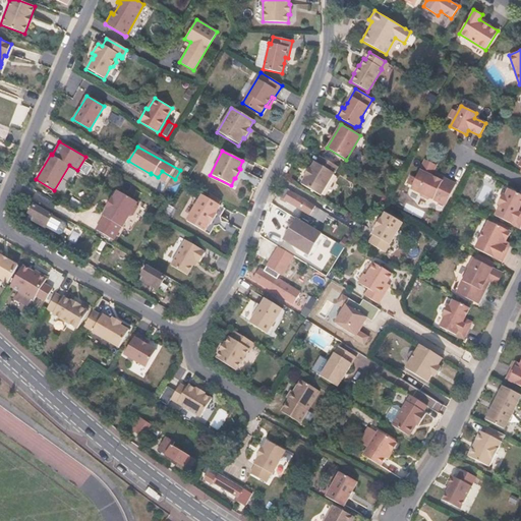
[(300,184),(320,195),(337,166),(320,156),(315,163),(313,162),(310,168),(308,168),(303,176),(304,177),(300,184)]
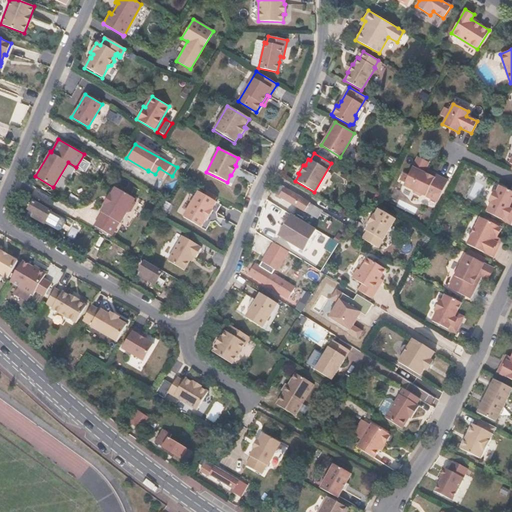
[(447,180),(435,175),(434,176),(427,173),(426,174),(423,172),(424,170),(428,163),(417,158),(404,186),(413,189),(414,192),(420,196),(423,194),(437,202),(447,180)]
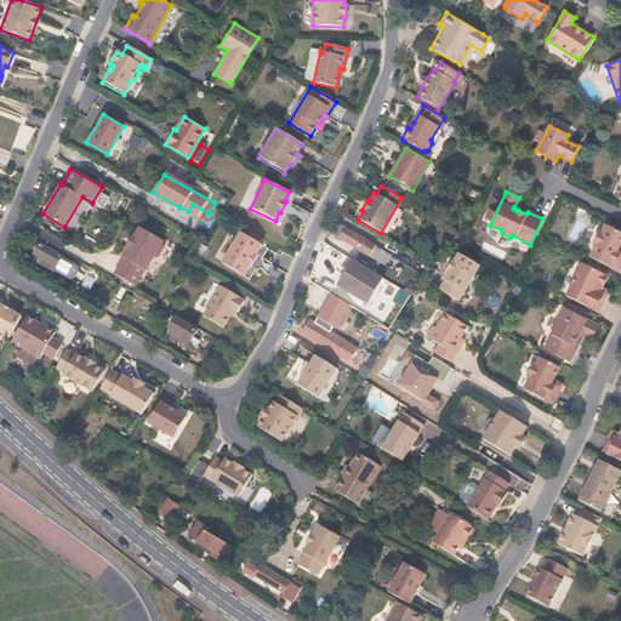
[(382,250),(340,224),(335,233),(377,258),(382,250)]
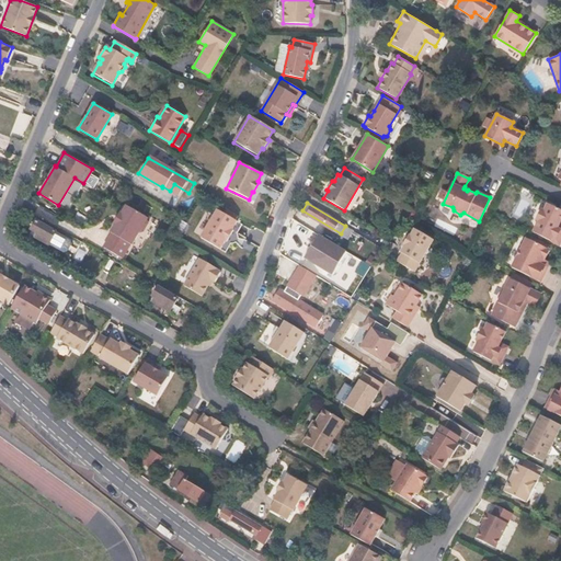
[(559,244),(560,240),(560,229),(560,225),(560,224),(560,220),(560,209),(548,204),(544,212),(540,212),(537,218),(539,221),(534,232),(559,244)]
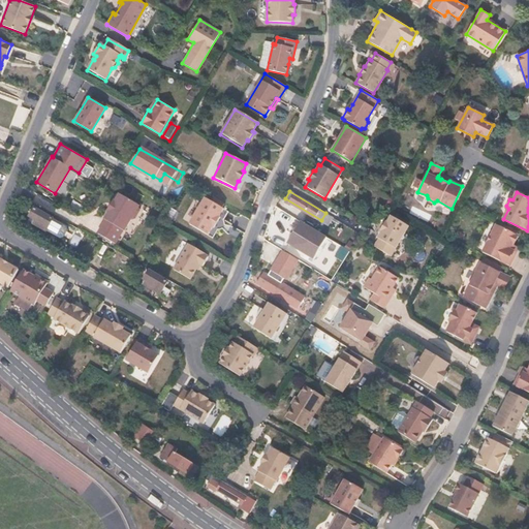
[(104,220),(96,232),(114,244),(122,230),(123,231),(130,219),(133,218),(138,211),(137,207),(138,206),(118,193),(114,201),(113,200),(111,204),(112,205),(110,208),(109,208),(106,211),(107,211),(103,219),(104,220)]
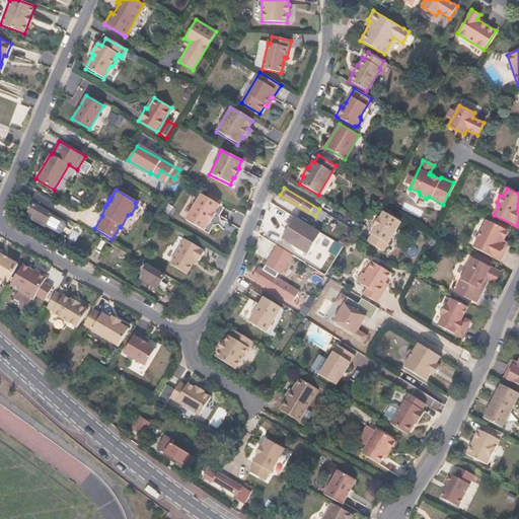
[(214,212),(219,205),(201,194),(186,220),(203,230),(208,223),(209,223),(215,213),(214,212)]
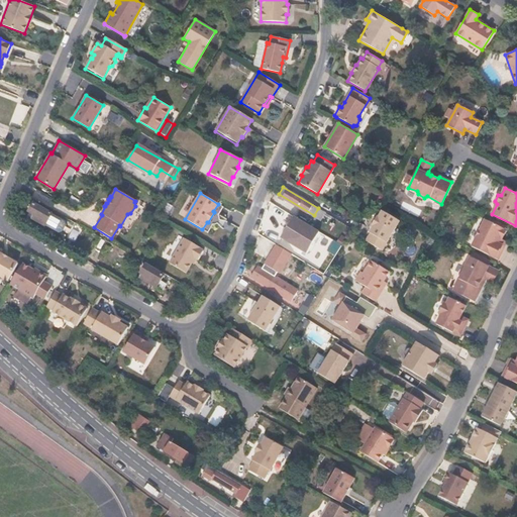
[(50,215),(52,214),(33,203),(29,211),(35,215),(33,219),(44,225),(45,224),(50,215)]
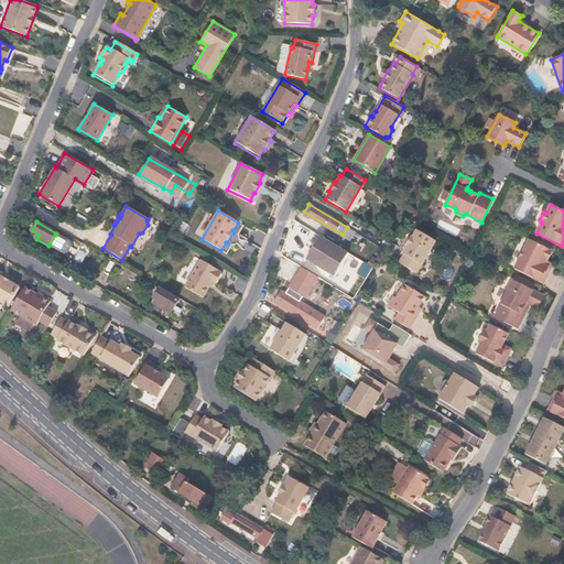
[(416,273),(435,241),(415,230),(411,237),(410,236),(404,246),(405,247),(402,253),(403,255),(398,262),(416,273)]
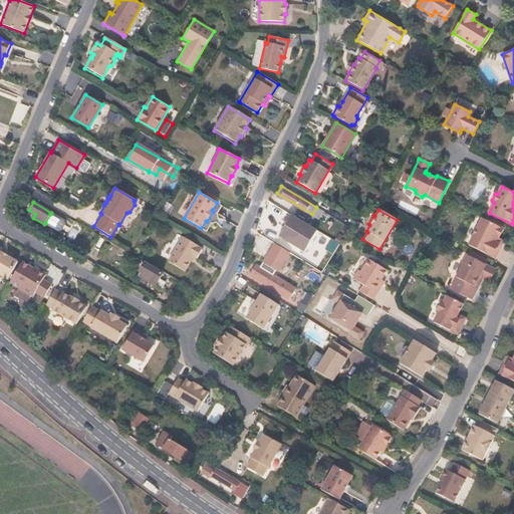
[(60,220),(50,214),(45,223),(55,228),(60,220)]
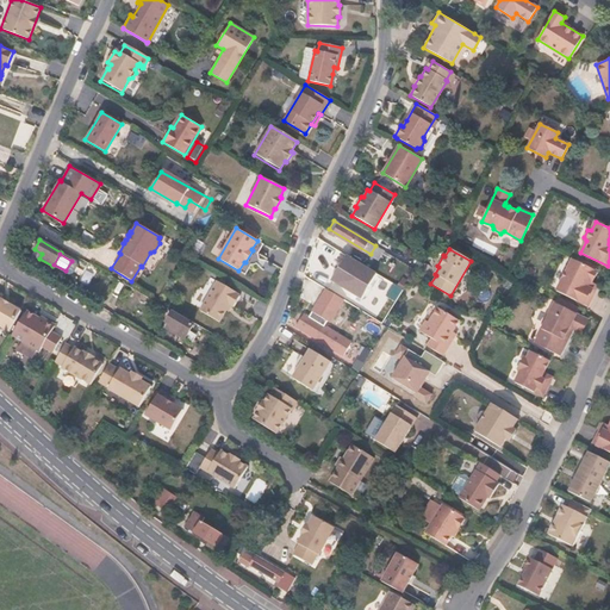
[(342,279),(348,267),(331,256),(324,268),(321,266),(317,272),(321,273),(319,275),(340,287),(343,281),(342,279)]
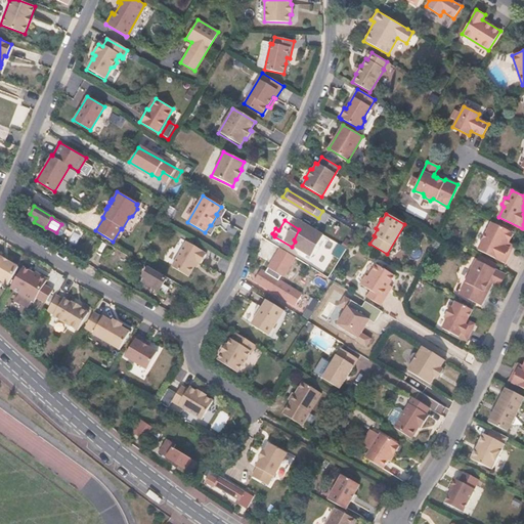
[(505,263),(512,250),(510,248),(512,244),(509,242),(514,233),(491,222),(478,250),(505,263)]
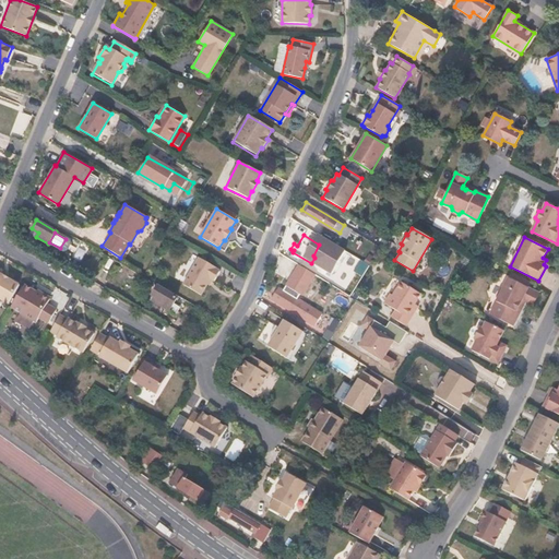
[(215,269),(216,268),(199,258),(182,284),(200,295),(210,278),(213,281),(219,271),(215,269)]
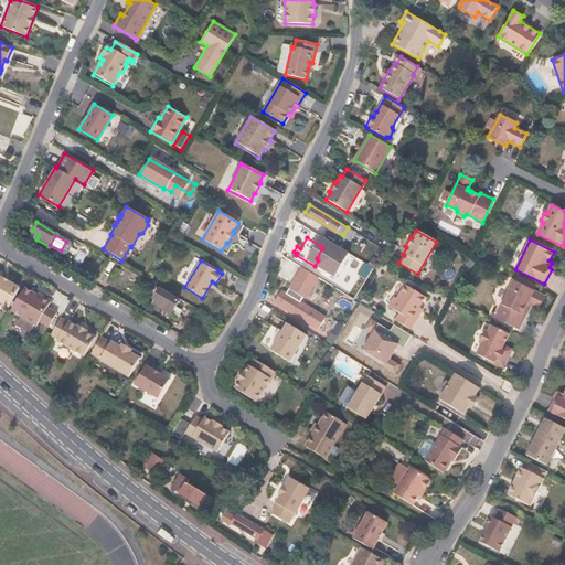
[(315,268),(311,274),(324,281),(328,276),(315,268)]
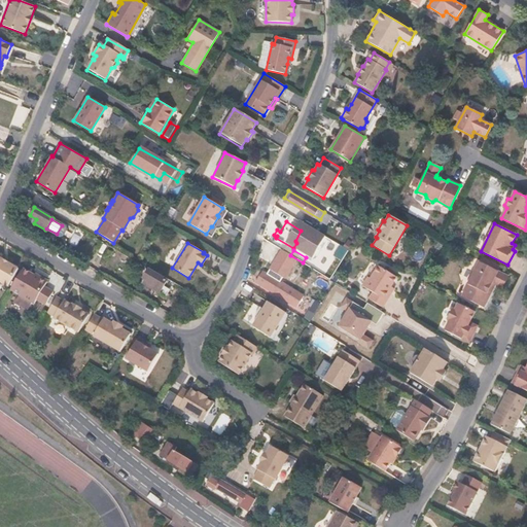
[(0,280),(8,285),(19,268),(8,262),(8,261),(5,259),(4,259),(0,256),(0,280)]
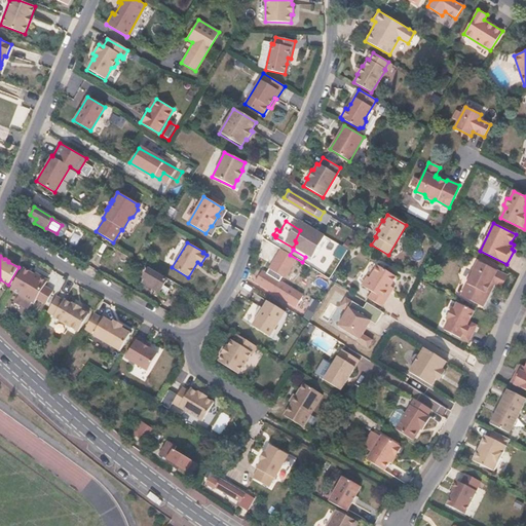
[(483,306),(490,294),(488,293),(492,286),(490,285),(491,282),(495,284),(501,287),(506,275),(479,261),(474,270),(471,271),(467,277),(468,280),(460,296),(483,306)]
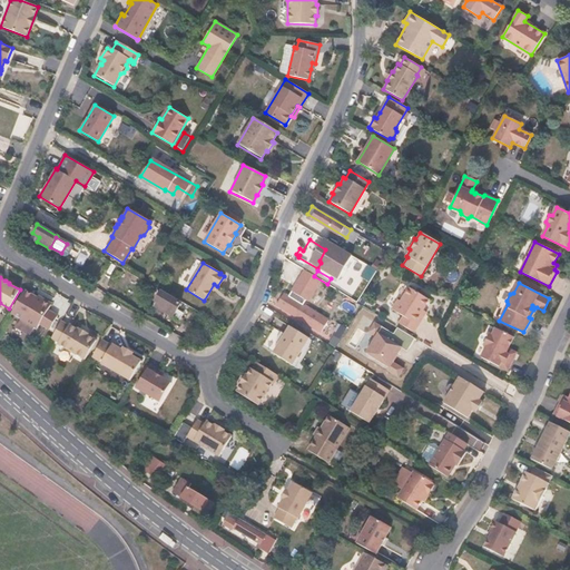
[(428,300),(408,286),(399,301),(396,298),(391,308),(402,315),(397,323),(413,332),(422,316),(419,314),(422,310),(428,300)]
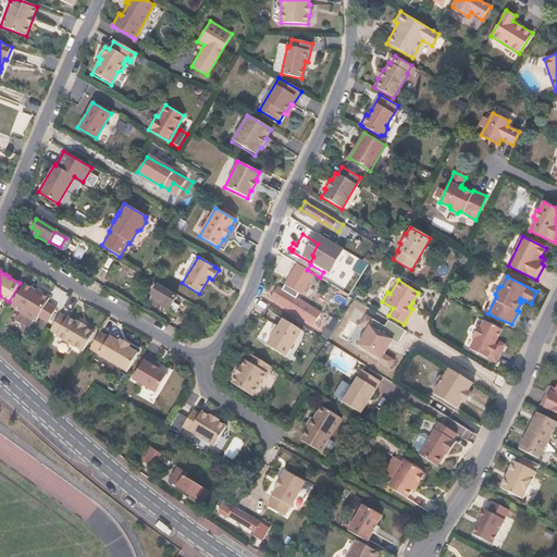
[(25,283),(12,305),(37,320),(50,298),(49,295),(46,292),(42,293),(25,283)]
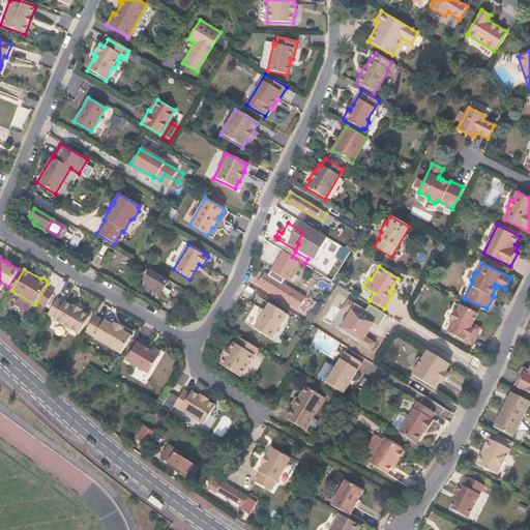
[(160,294),(168,282),(149,271),(144,280),(146,281),(144,285),(160,294)]
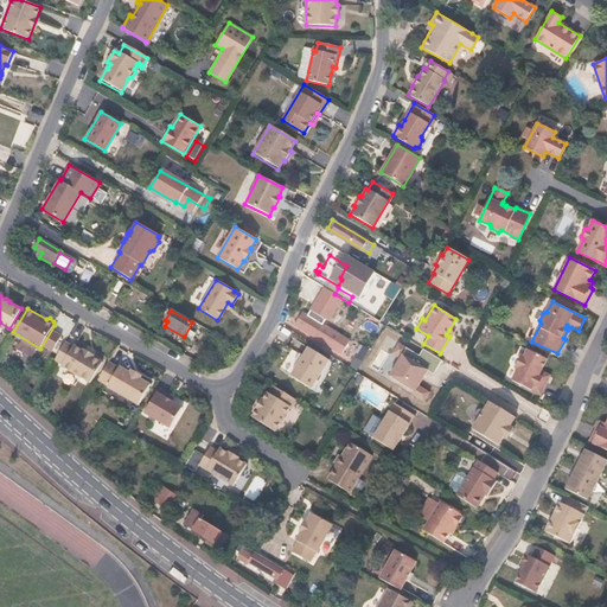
[(332,334),(306,319),(301,328),(326,344),(332,334)]
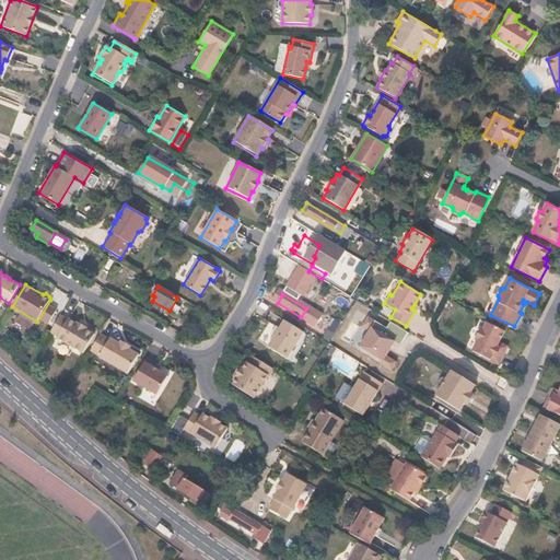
[(67,317),(60,313),(50,329),(57,334),(56,335),(83,350),(94,331),(85,326),(85,325),(77,321),(77,322),(68,316),(67,317)]
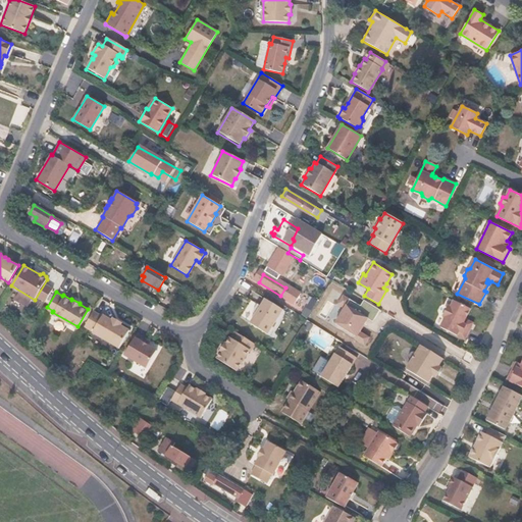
[(337,304),(344,308),(346,303),(349,298),(343,295),(337,304)]
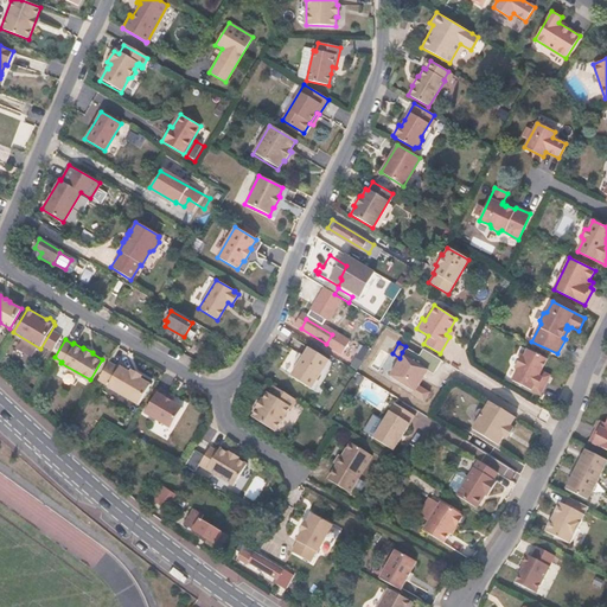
[(302,352),(294,346),(281,368),(289,374),(302,352)]
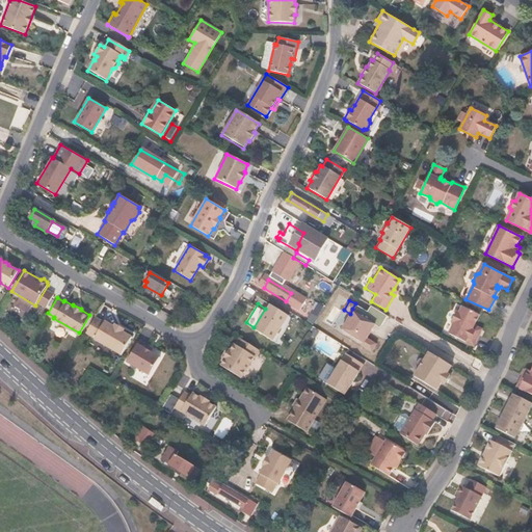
[(270,303),(254,328),(271,340),(287,315),(270,303)]
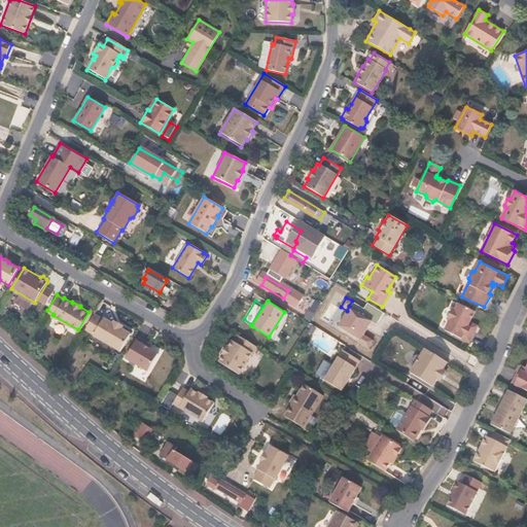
[(469,343),(476,330),(469,327),(471,323),(469,322),(476,311),(459,304),(455,311),(452,311),(449,316),(450,320),(445,330),(469,343)]
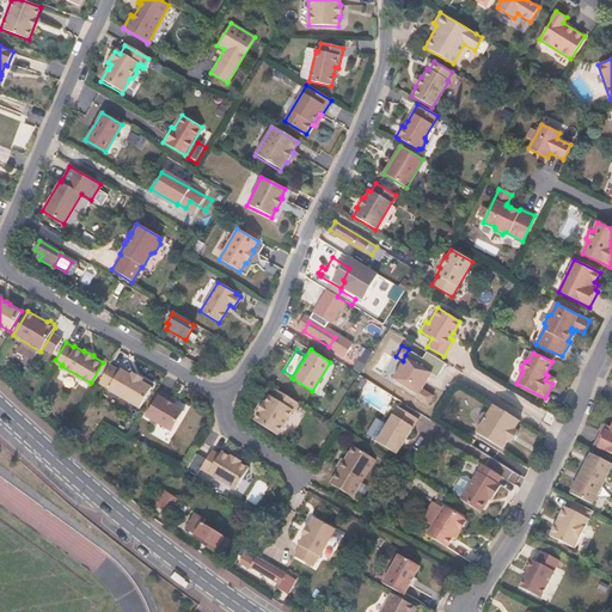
[(433,372),(405,355),(403,361),(392,378),(418,393),(416,398),(428,405),(434,395),(422,389),(433,372)]
